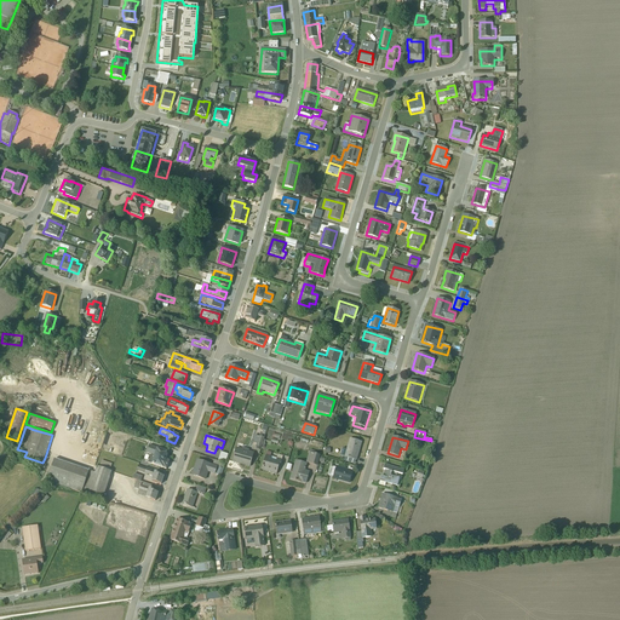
[(361,442),(350,438),(344,458),(356,461),(361,442)]
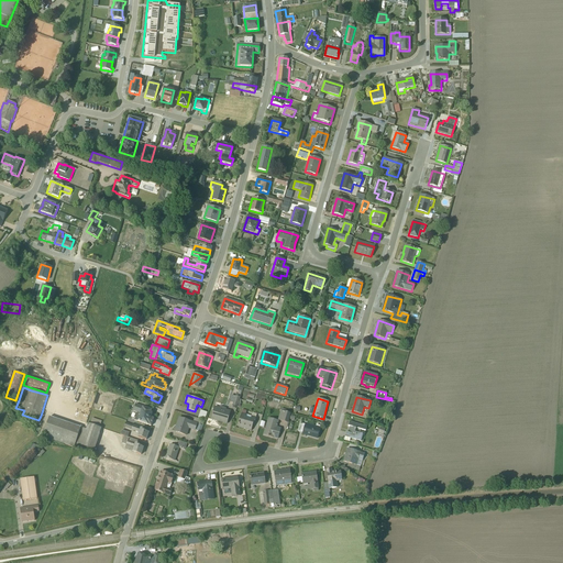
[(152,410),(135,406),(133,411),(138,412),(134,420),(151,427),(153,419),(151,418),(152,414),(151,412),(152,410)]
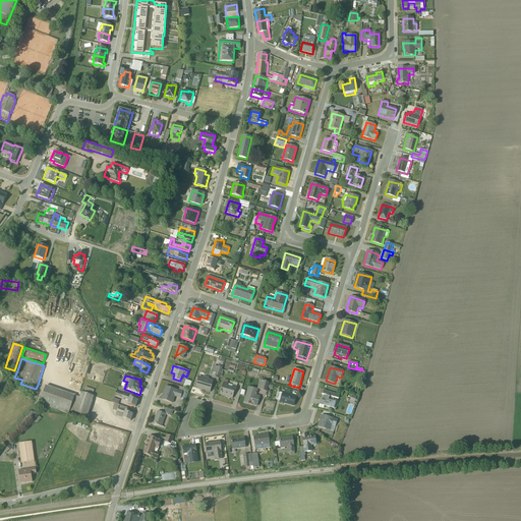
[(198,377),(195,388),(210,392),(213,381),(198,377)]
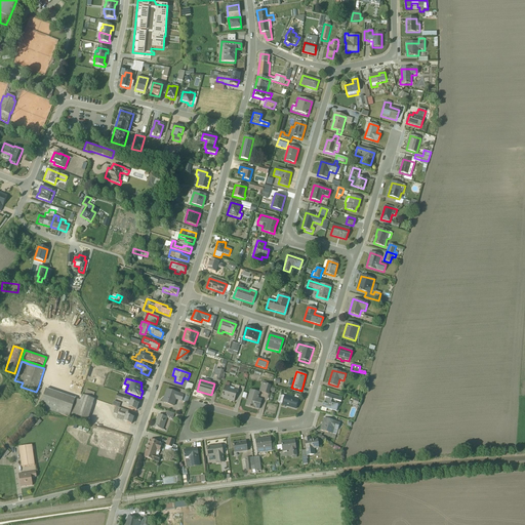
[(263,384),(260,393),(269,395),(271,386),(263,384)]
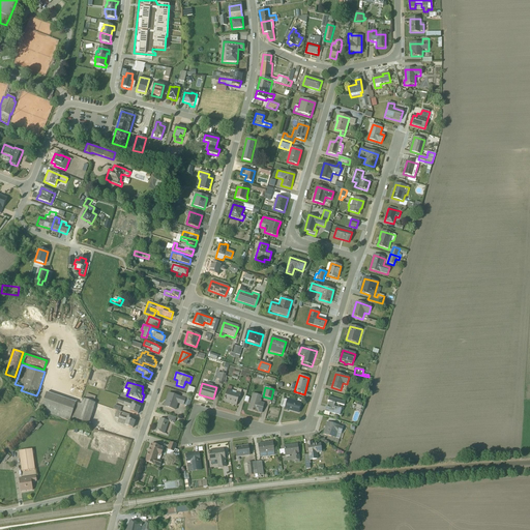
[(228,390),(225,403),(237,407),(241,394),(228,390)]
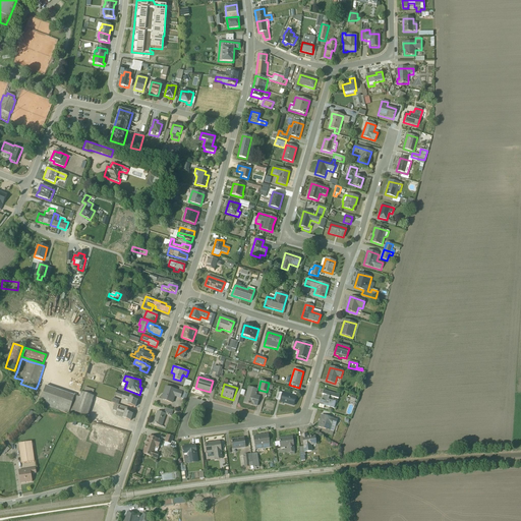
[(70,415),(85,420),(94,397),(81,392),(79,398),(45,386),(41,399),(46,401),(45,406),(70,415)]
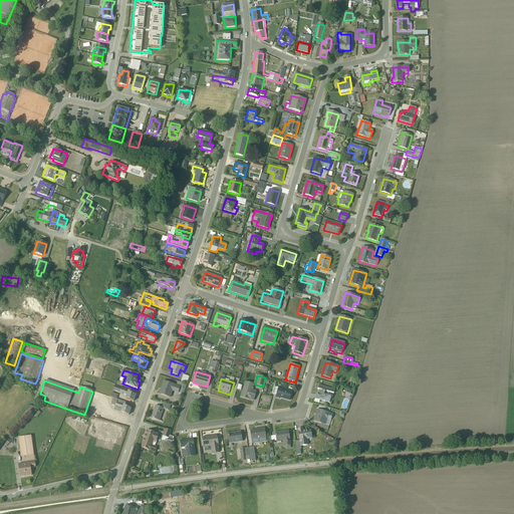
[(179,394),(181,388),(164,381),(160,395),(171,398),(173,392),(179,394)]
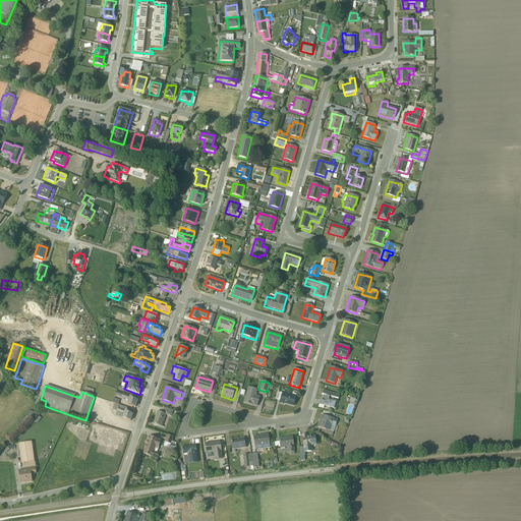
[(261,398),(256,397),(258,391),(248,389),(247,394),(244,404),(253,407),(257,408),(261,398)]
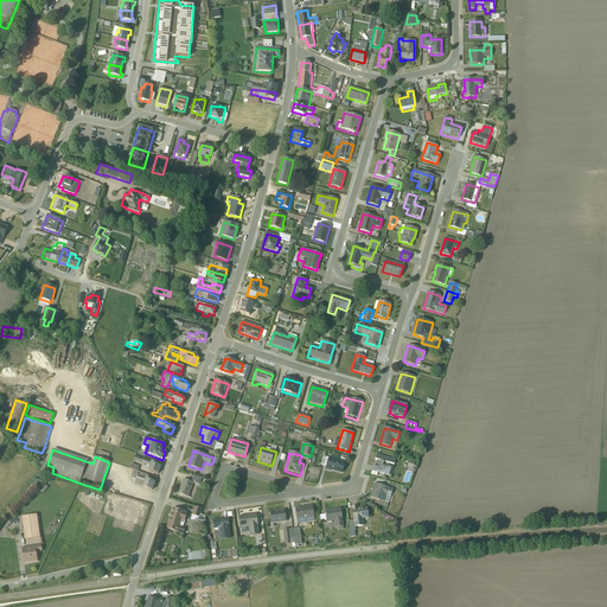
[(395,460),(376,455),(375,460),(377,460),(375,467),(374,466),(372,472),(389,477),(391,470),(387,468),(388,464),(394,466),(395,460)]
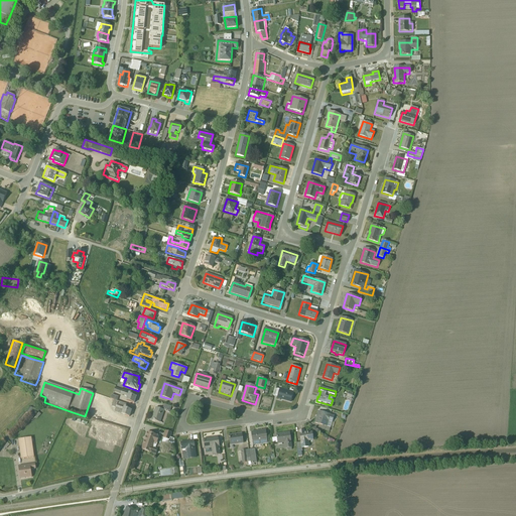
[(114,392),(127,396),(126,400),(134,403),(136,397),(132,395),(133,393),(115,388),(114,392)]
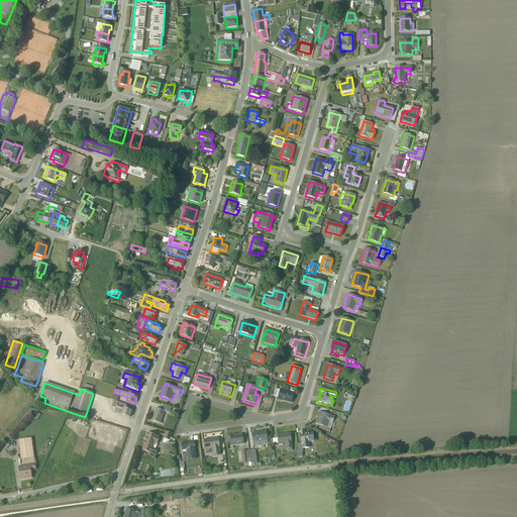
[(280,389),(277,400),(291,404),(295,393),(280,389)]
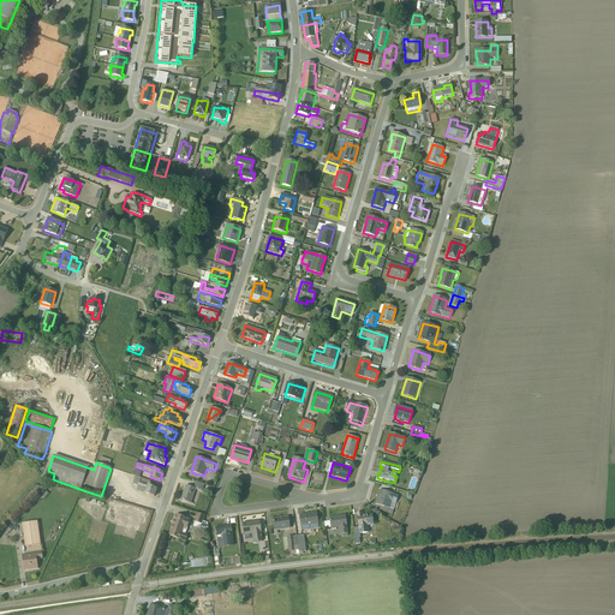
[(154,497),(156,489),(151,488),(153,485),(149,485),(150,482),(136,477),(133,484),(138,485),(136,491),(154,497)]
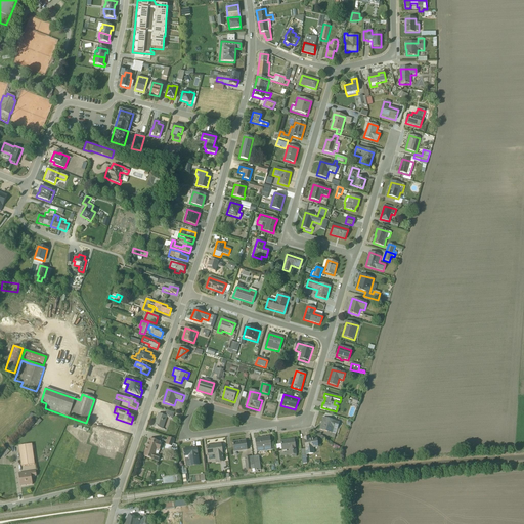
[(163,430),(167,419),(179,423),(181,418),(168,412),(166,418),(159,415),(154,427),(163,430)]
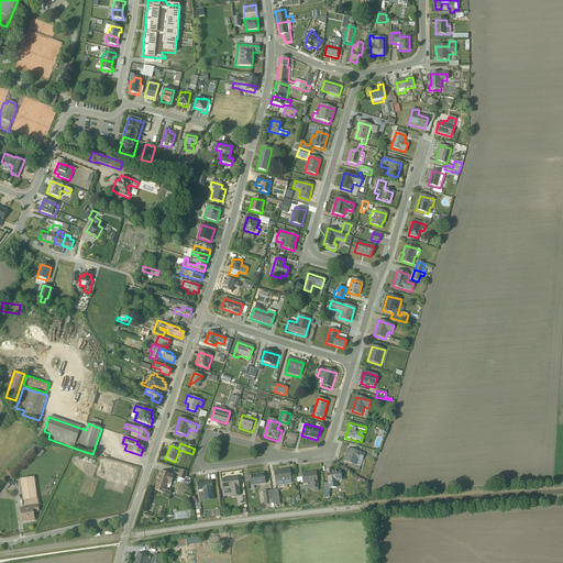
[(364,454),(348,450),(343,462),(361,467),(364,454)]
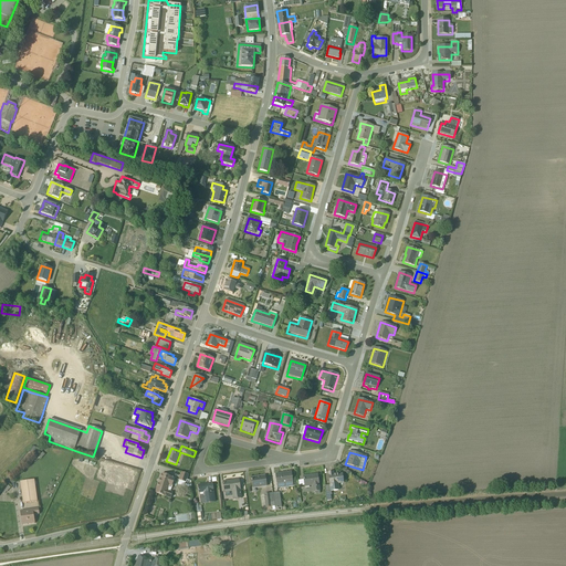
[(291,472),(275,474),(278,489),(293,488),(293,485),(295,485),(295,482),(292,482),(291,472)]
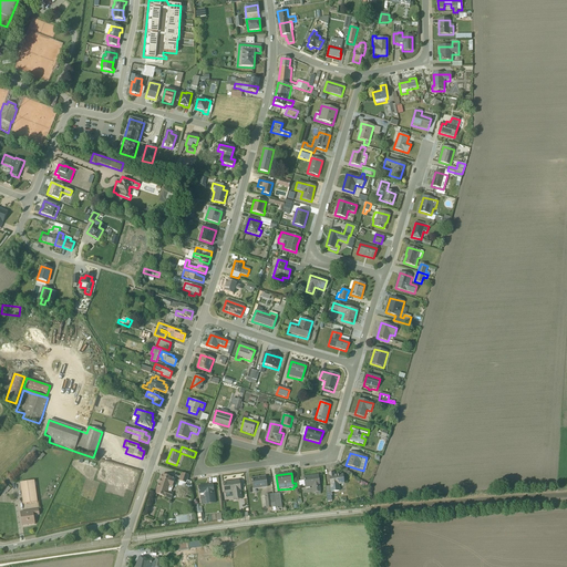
[(332,496),(331,493),(340,492),(339,486),(344,485),(343,475),(334,476),(333,473),(329,474),(330,486),(326,487),(327,503),(331,502),(331,496),(332,496)]
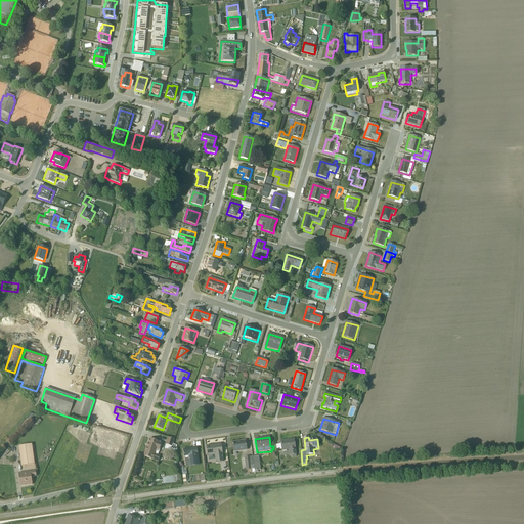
[(174,440),(168,438),(164,448),(170,451),(171,449),(177,451),(176,446),(173,444),(174,440)]
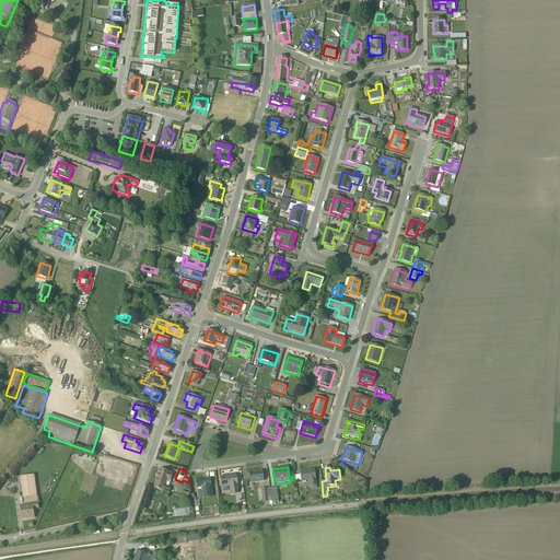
[(171,488),(168,487),(173,474),(160,469),(153,488),(168,494),(171,488)]
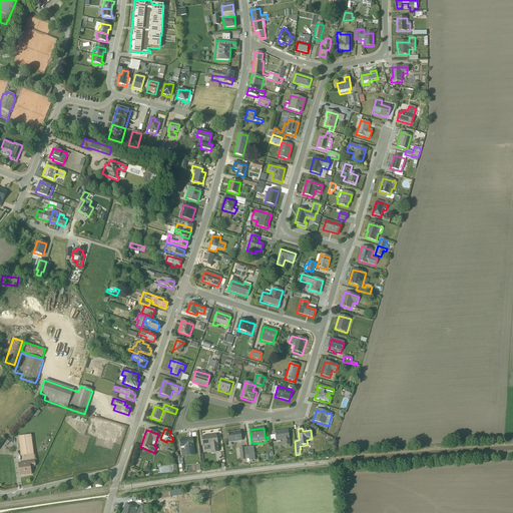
[(276,442),(283,441),(284,446),(286,446),(286,448),(290,448),(288,430),(281,431),(281,432),(275,433),(276,442)]
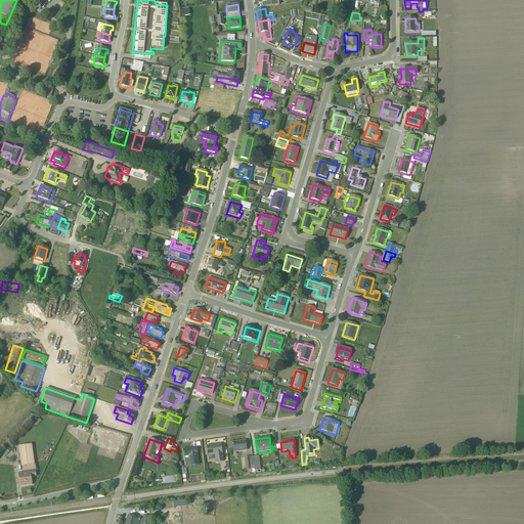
[(245,441),(232,442),(234,453),(247,451),(245,441)]
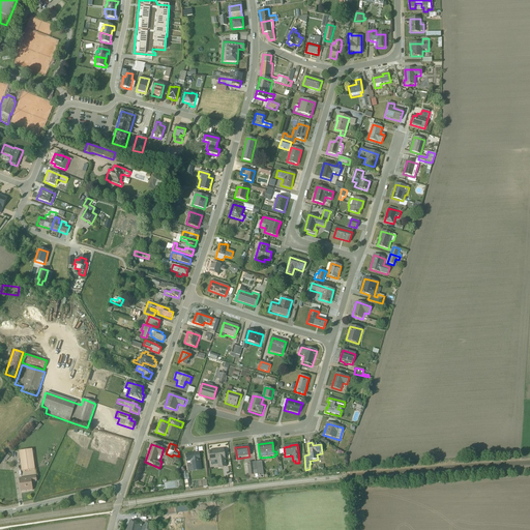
[(35,470),(32,449),(19,451),(22,472),(35,470)]
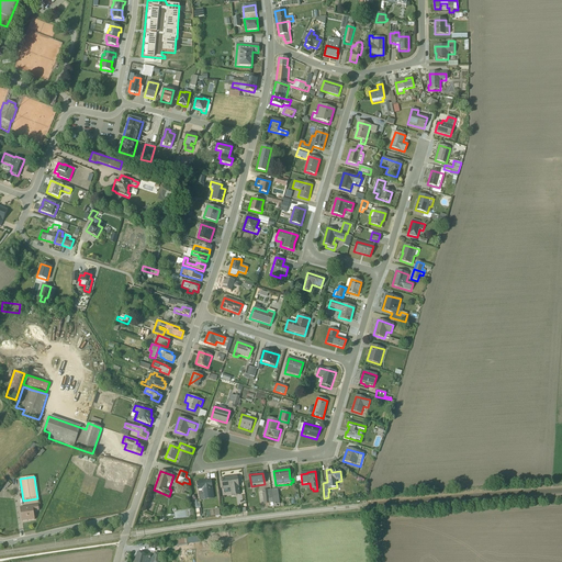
[(222,479),(223,490),(231,489),(232,496),(239,495),(237,476),(222,479)]
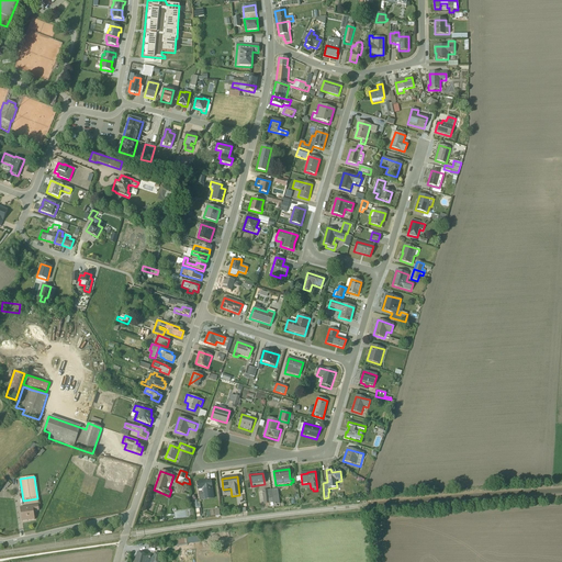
[(201,483),(197,483),(199,501),(213,499),(211,480),(201,481),(201,483)]
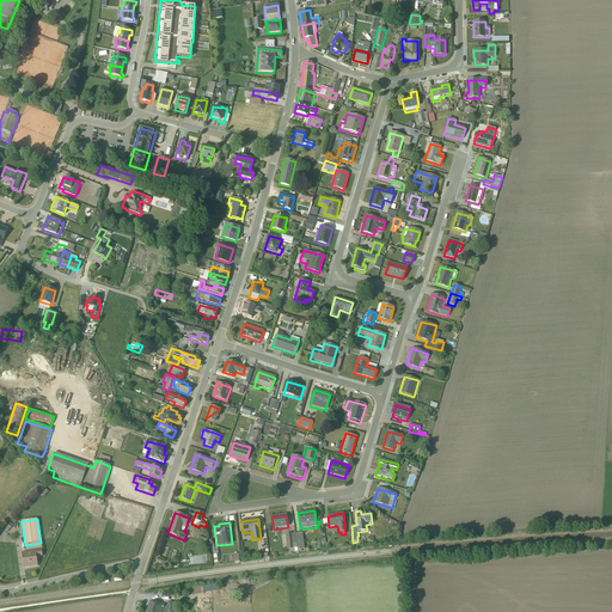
[(4,534),(11,528),(7,524),(0,531),(4,534)]
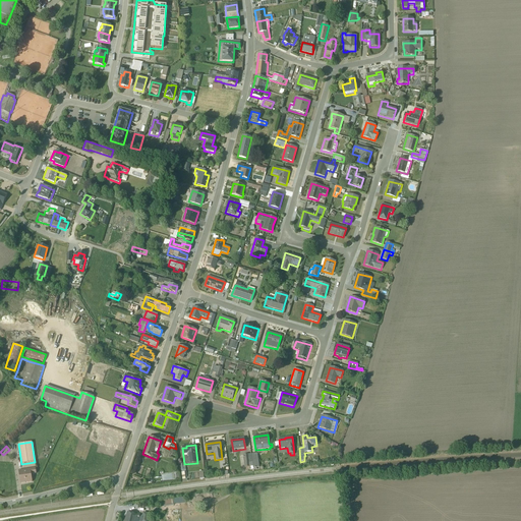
[(257,453),(251,454),(253,467),(259,466),(257,453)]
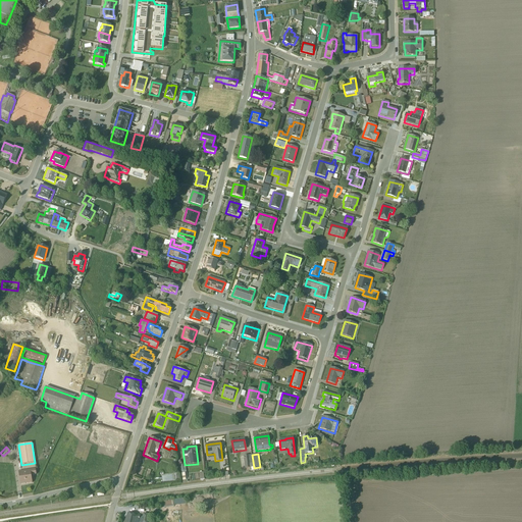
[(254,468),(252,455),(243,457),(246,470),(254,468)]
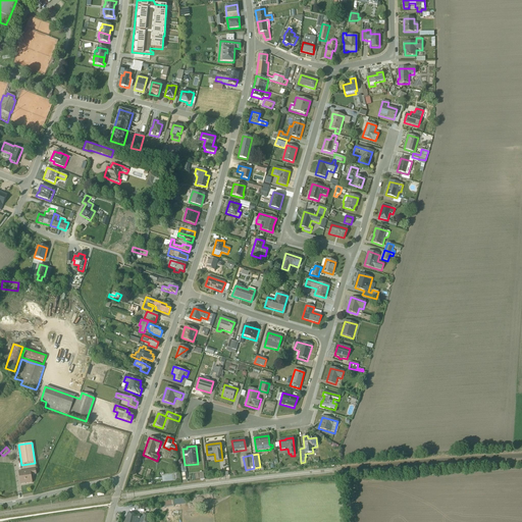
[(35,469),(18,471),(20,484),(32,483),(31,475),(36,474),(35,469)]
